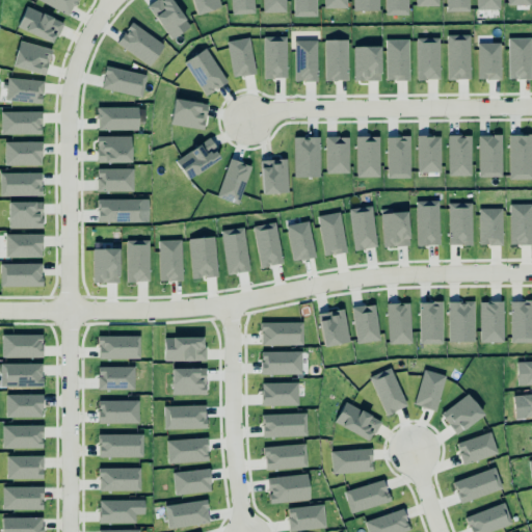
[(43,0),(68,14),(74,0),(43,0)]
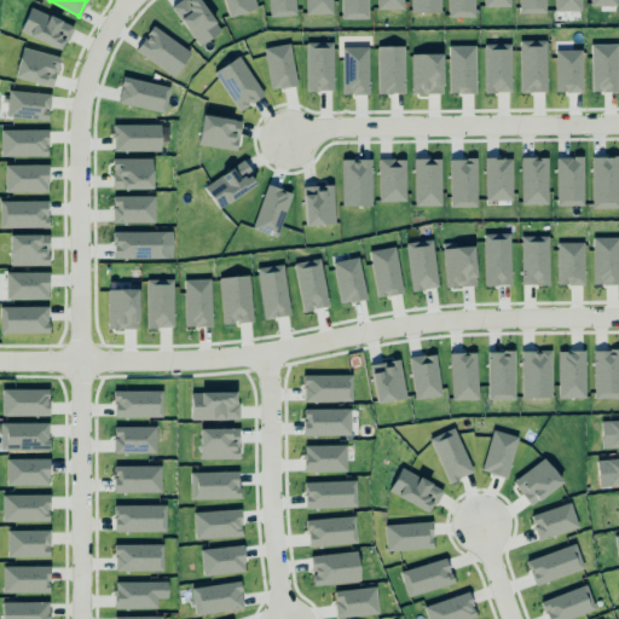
[(172,6),(179,0),(198,0),(220,28),(201,44),(172,6)]
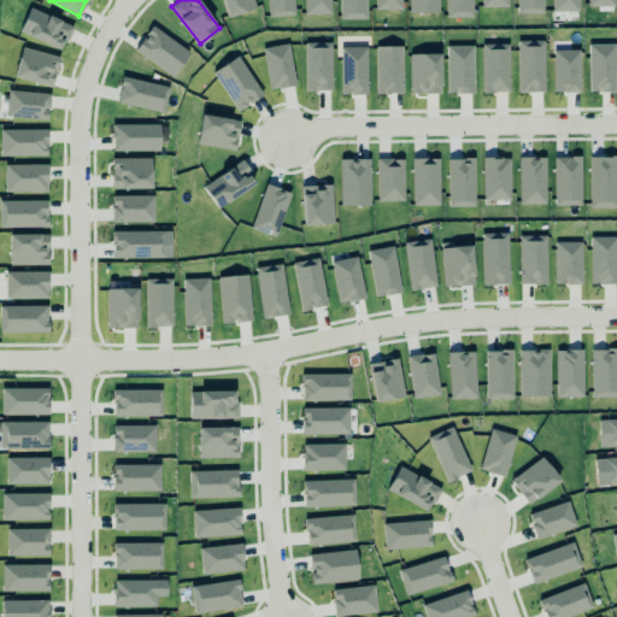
[(221,0),(227,17),(256,9),(252,0),(221,0)]
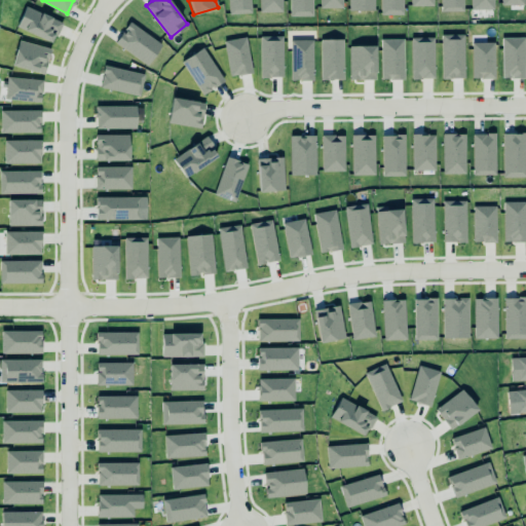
[(250,13),(250,0),(227,0),(228,14),(250,13)]
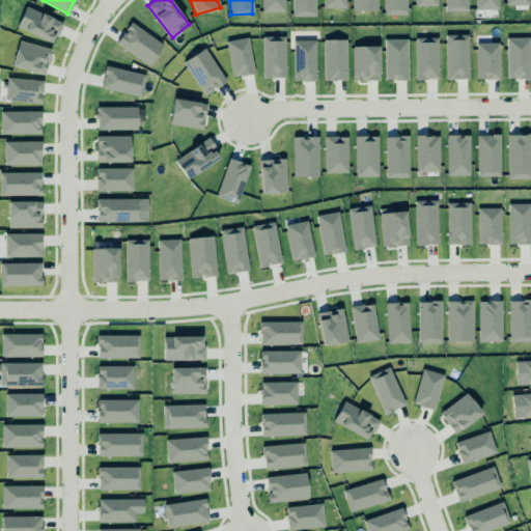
[(261,0),(261,12),(284,12),(284,0),(261,0)]
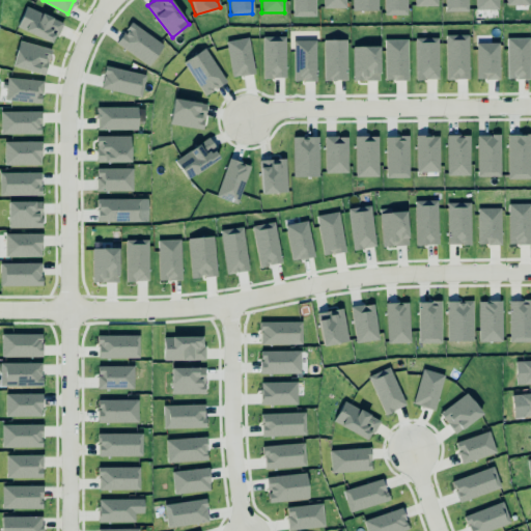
[(315,17),(314,0),(291,0),(292,17),(315,17)]
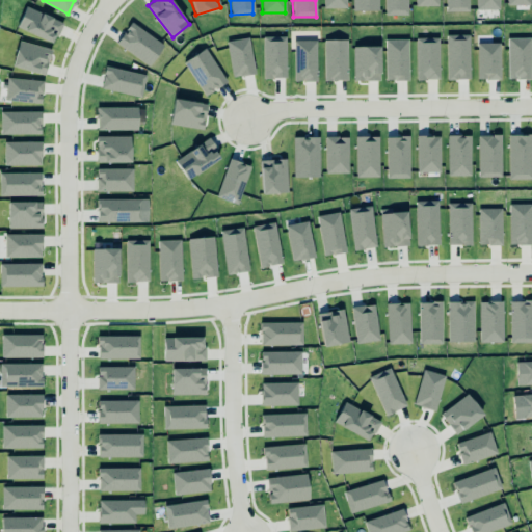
[(345,0),(323,0),(323,8),(346,8),(345,0)]
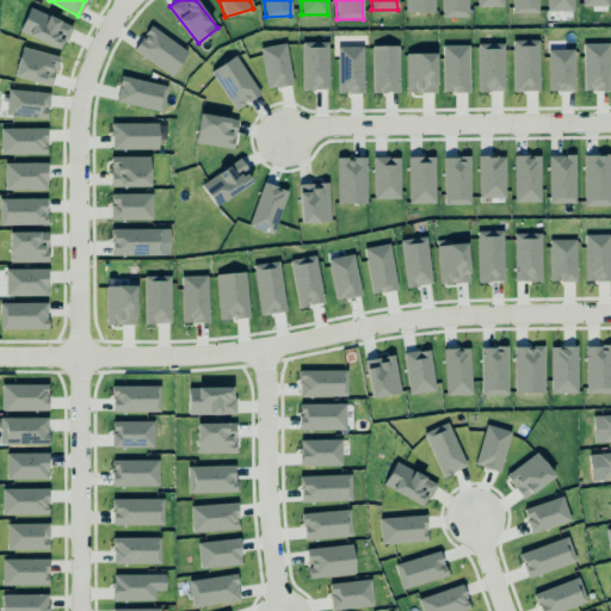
[(433,0),(403,0),(405,13),(434,12),(433,0)]
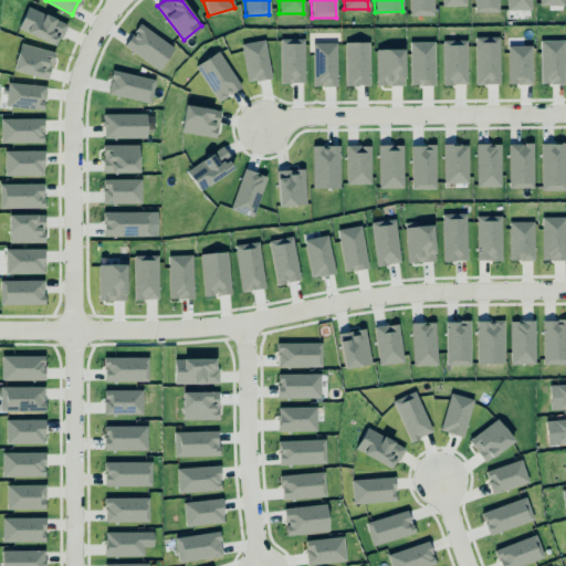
[(432,0),(408,0),(409,17),(433,16),(432,0)]
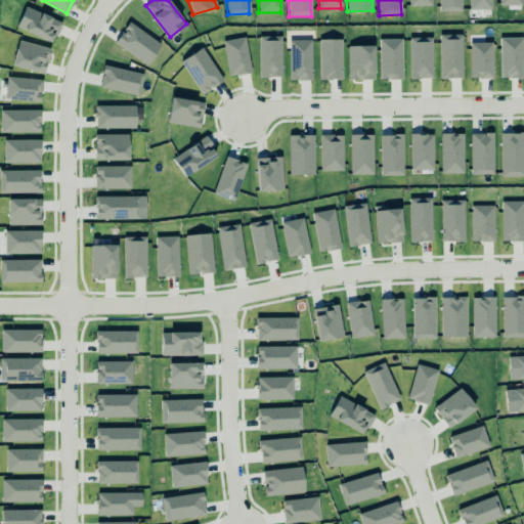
[(438,0),(439,11),(462,11),(461,0),(438,0)]
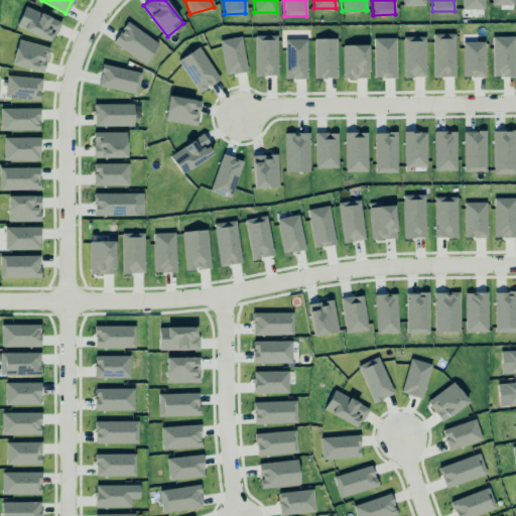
[(483,0),(461,0),(462,10),(484,10),(483,0)]
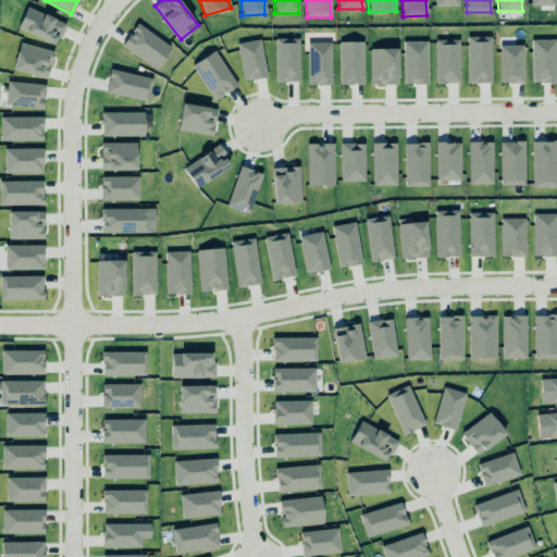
[(19,26),(54,42),(64,24),(28,4),(19,26)]
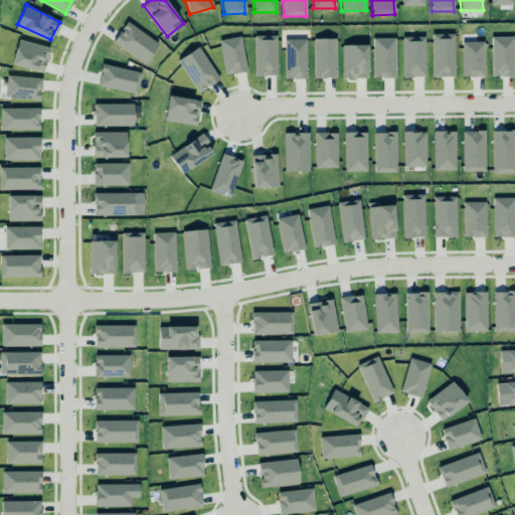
[(114,39),(144,62),(158,43),(128,20),(114,39)]
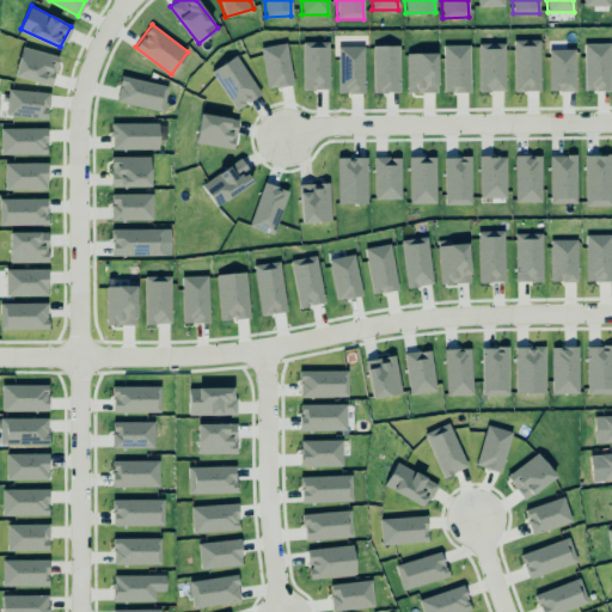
[(510,38),(536,37),(537,89),(512,90),(510,38)]
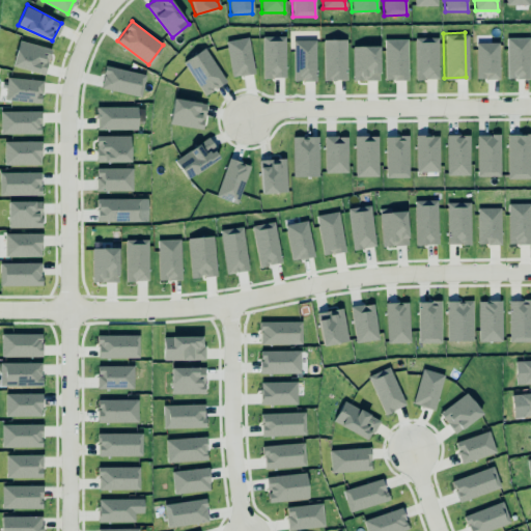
[(224,39),(245,35),(252,72),(241,74),(241,73),(231,74),(224,39)]
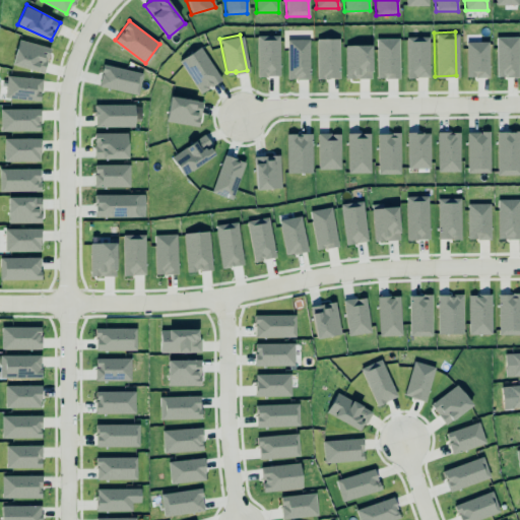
[(278,36),(256,37),(257,77),(279,76),(278,36)]
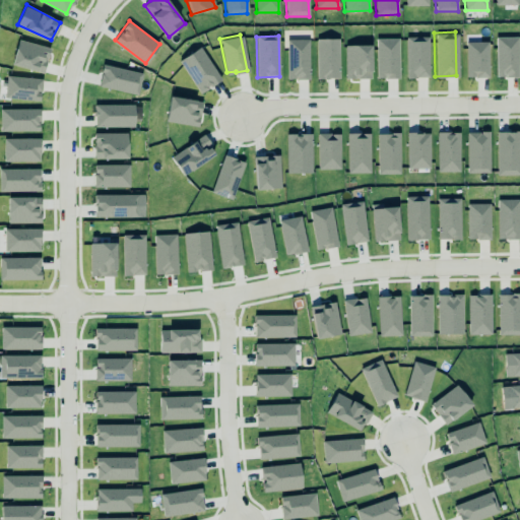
[(10,60),(43,70),(50,47),(16,37),(10,60)]
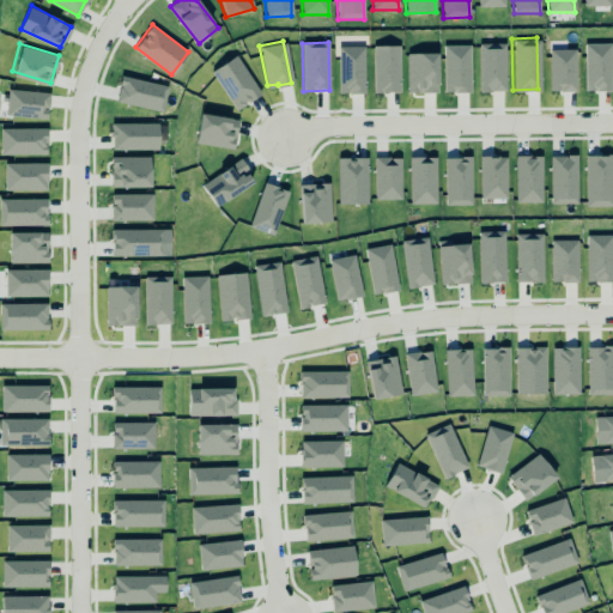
[(504,43),(479,44),(479,92),(505,91),(504,43)]
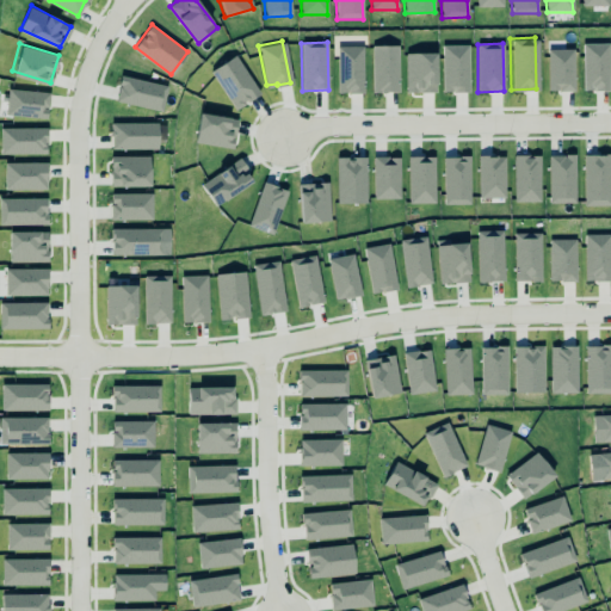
[(582,44),(582,91),(609,91),(609,44),(582,44)]
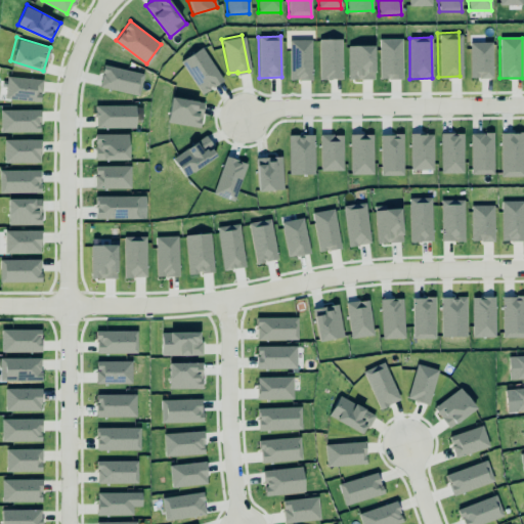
[(401,39),(379,39),(380,79),(401,79),(401,39)]
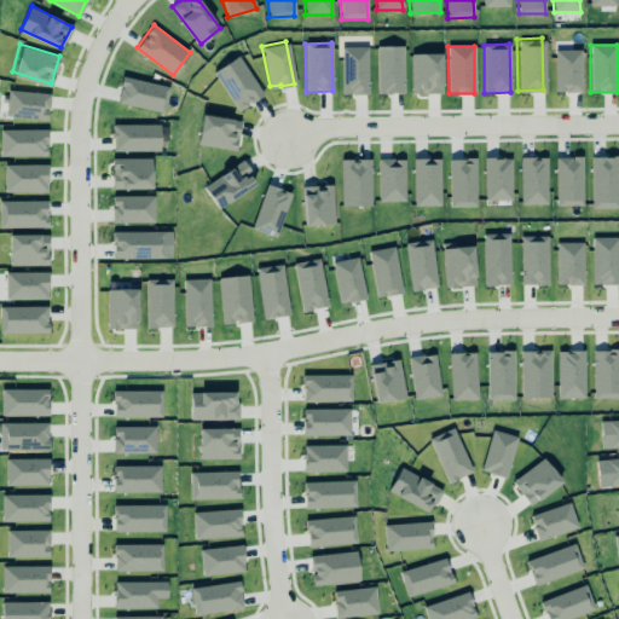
[(366,47),(341,48),(342,96),(368,94),(366,47)]
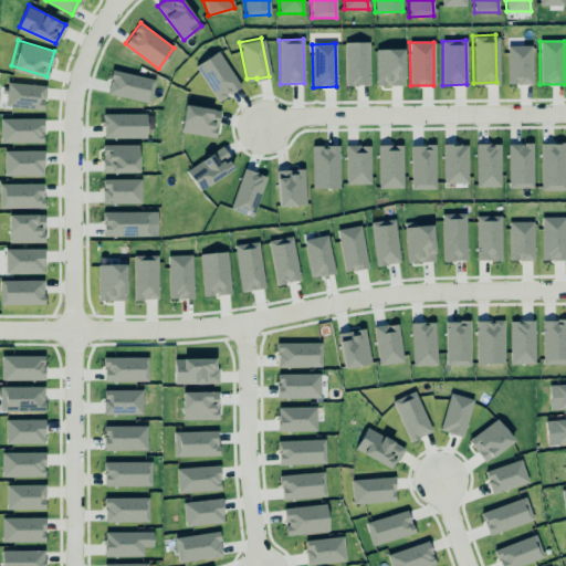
[(368,43),(345,43),(345,86),(369,85),(368,43)]
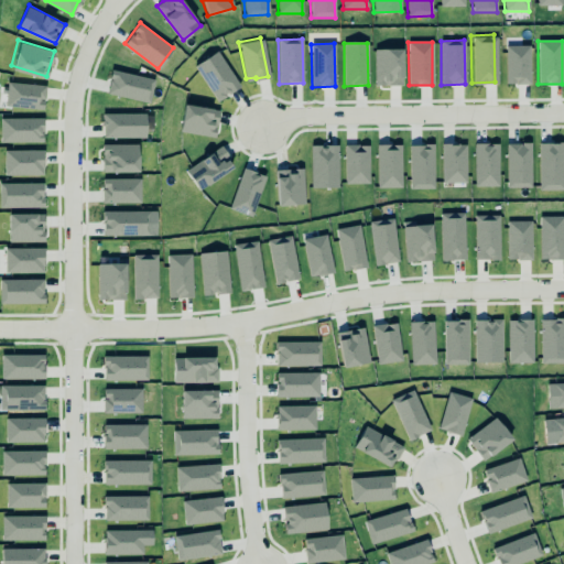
[(506,84),(530,84),(529,45),(505,46),(506,84)]
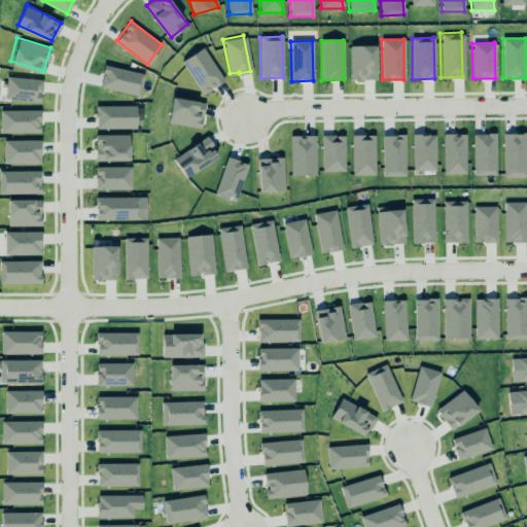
[(202,95),(222,79),(202,45),(191,49),(179,61),(202,95)]
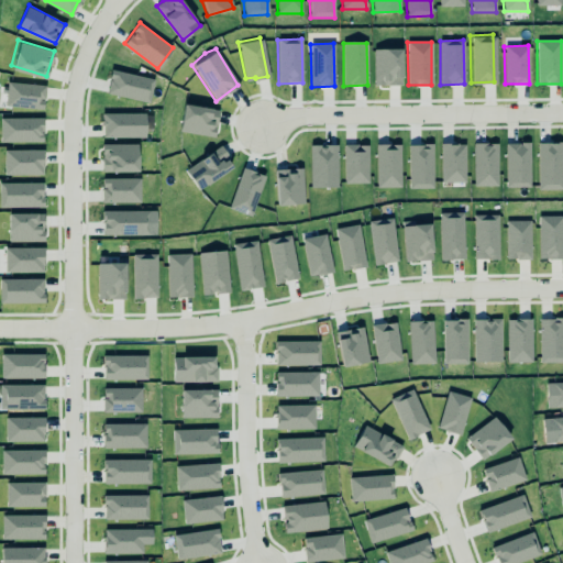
[(400,50),(373,50),(374,86),(401,85),(400,50)]
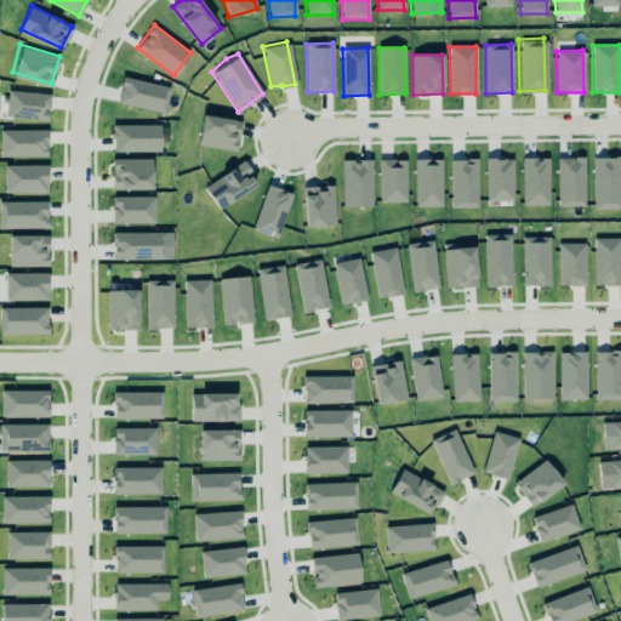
[(119,102),(165,112),(170,86),(124,77),(119,102)]
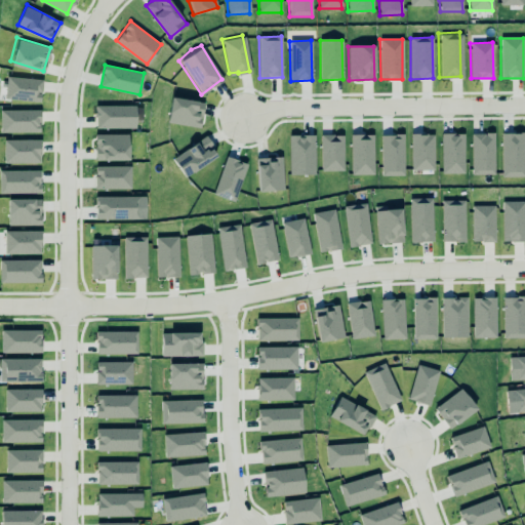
[(8,75),(6,97),(40,101),(42,78),(8,75)]
